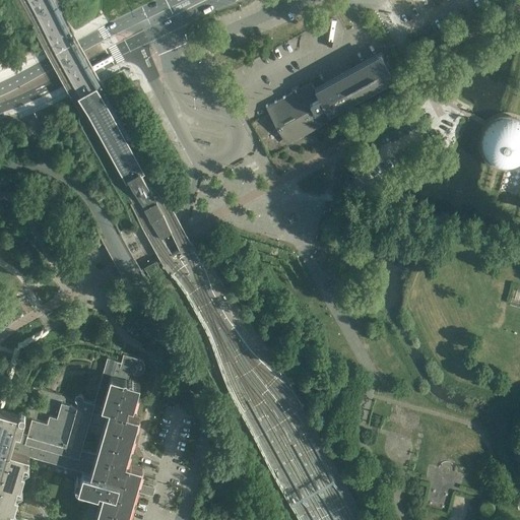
[(322,94),(319,89),(380,56),(390,75),(337,105),(338,108),(394,77),(381,52),(318,86),(315,87),(319,95),(322,94)]
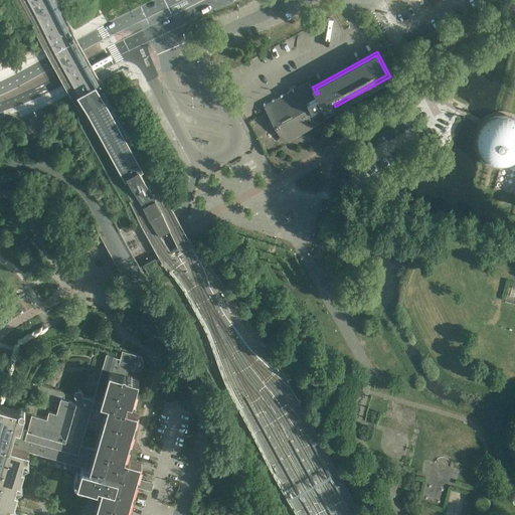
[(223,57),(221,53),(213,57),(215,62),(222,58),(223,57)]
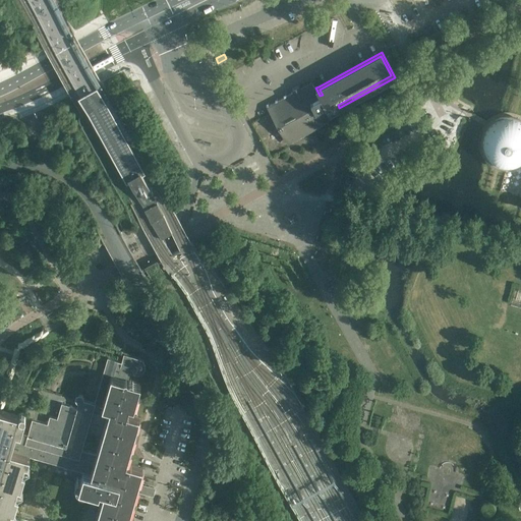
[(338,105),(391,75),(381,56),(320,90),(323,95),(320,96),(319,97),(316,92),(312,84),(301,92),(302,94),(301,94),(300,92),(296,95),(297,97),(295,98),(293,93),(270,106),(277,119),(275,121),(280,130),(283,129),(290,142),(332,120),(329,114),(325,106),(328,104),(332,112),(339,108),(338,105)]
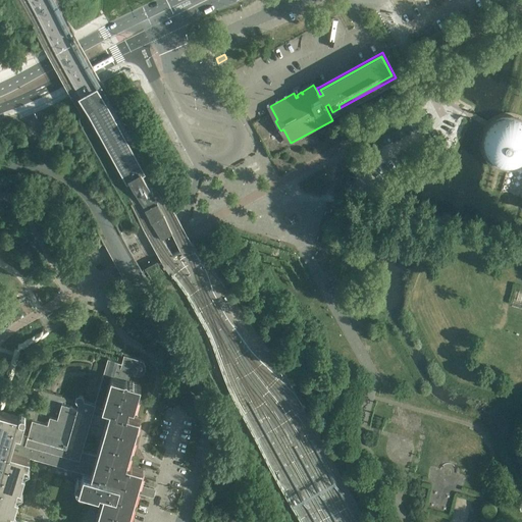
[(312,83),(301,89),(300,87),(293,91),(294,93),(296,98),(298,97),(297,95),(301,92),(302,94),(303,94),(302,92),(313,85),(312,83)]
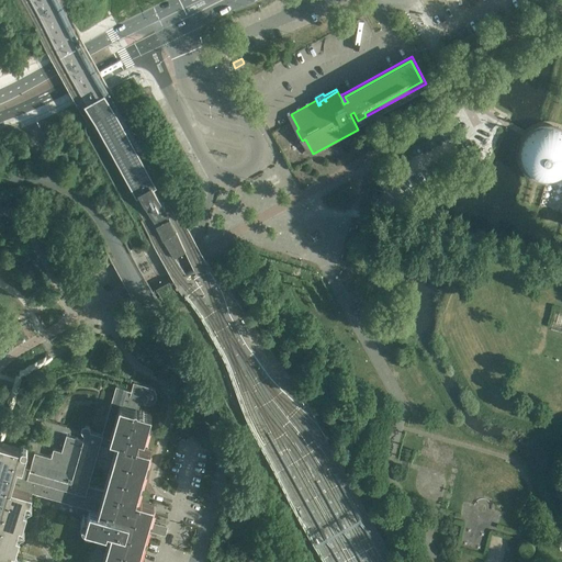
[(294,128),(296,131),(299,128),(291,114),(288,115),(292,122),(294,128)]
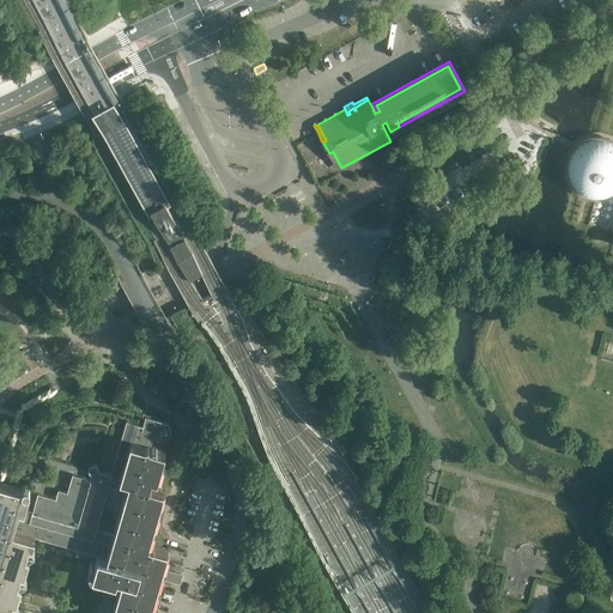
[(612,141),(610,140),(607,139),(606,139),(605,139),(602,138),(599,138),(596,138),(594,138),(593,138),(590,139),(587,139),(584,140),(582,141),(580,144),(578,144),(577,145),(576,146),(575,147),(574,150),(572,150),(572,151),(571,153),(570,153),(569,156),(569,158),(568,159),(568,161),(568,162),(568,164),(566,167),(566,168),(566,170),(568,173),(568,174),(568,176),(569,178),(570,181),(570,182),(571,183),(572,186),(575,188),(576,189),(577,190),(580,192),(582,194),(584,195),(587,196),(588,196),(590,198),(592,198),(595,198),(598,198),(601,198),(602,198),(605,196),(608,196),(610,195),(612,194),(612,193),(612,141)]
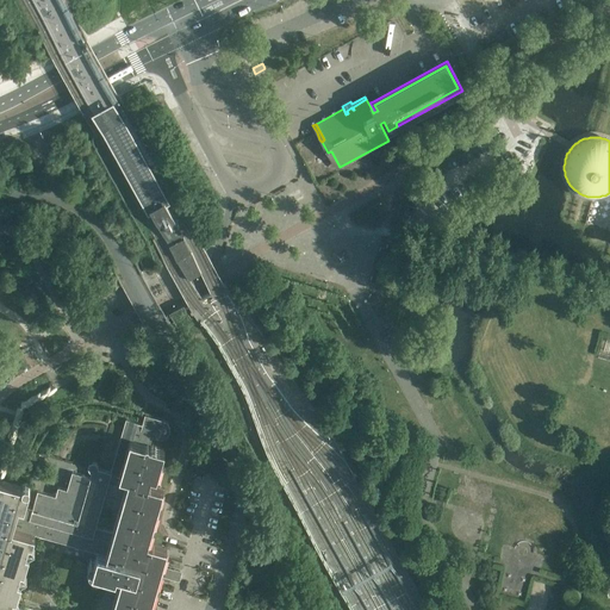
[(340,167),(331,151),(328,153),(336,169),(340,167)]
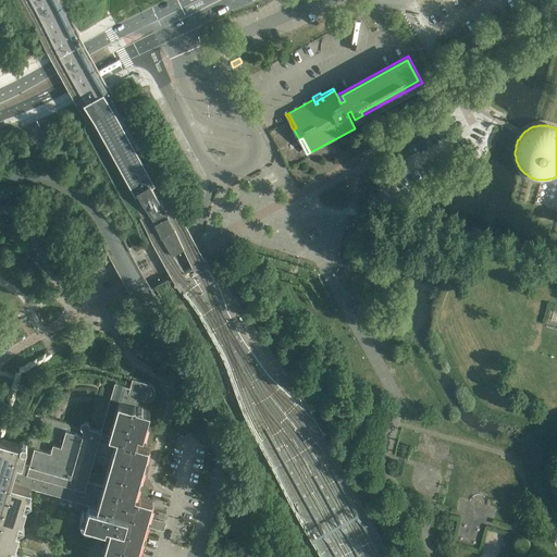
[(173,225),(152,186),(149,188),(144,190),(138,194),(160,233),(152,237),(153,239),(156,243),(158,243),(162,251),(163,251),(170,248),(173,254),(175,251),(184,247),(182,242),(182,240),(183,243),(188,240),(189,239),(180,222),(173,225)]
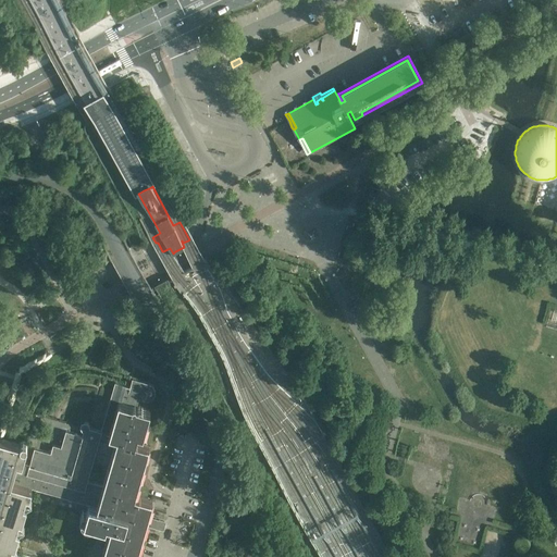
[(22,556),(23,556),(13,554),(14,551),(11,551),(12,545),(15,546),(20,531),(16,530),(20,521),(23,521),(27,506),(24,505),(26,495),(29,496),(32,489),(89,505),(85,521),(101,525),(101,527),(106,528),(107,523),(111,524),(101,556),(136,556),(145,525),(150,527),(152,518),(148,517),(152,500),(135,495),(149,446),(146,445),(147,443),(146,441),(143,440),(140,441),(139,443),(136,442),(137,435),(143,436),(150,410),(143,408),(141,407),(139,406),(138,407),(136,407),(138,399),(144,401),(144,400),(148,401),(148,400),(151,399),(153,397),(155,397),(155,396),(156,393),(155,390),(155,388),(152,386),(149,384),(133,380),(130,387),(115,383),(100,432),(89,429),(89,426),(88,423),(85,422),(82,424),(81,428),(82,431),(84,431),(83,435),(65,431),(61,447),(53,445),(51,454),(35,448),(29,465),(23,462),(27,446),(27,445),(27,444),(26,442),(23,442),(21,443),(21,444),(0,437),(0,556),(22,556)]
